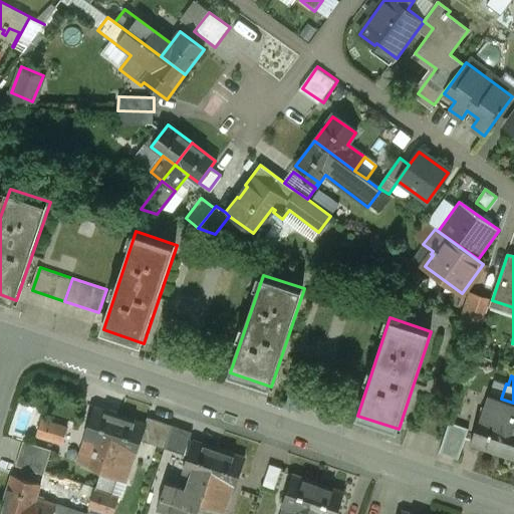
[(513,416),(513,403),(501,399),(495,420),(511,425),(513,416)]
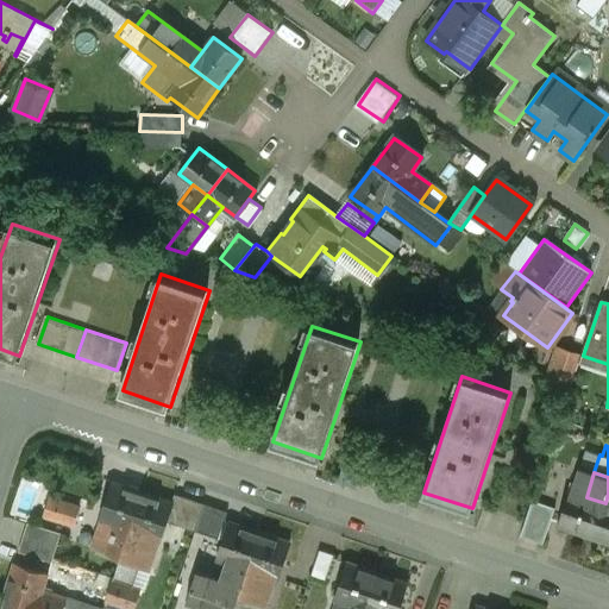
[(142,494),(112,484),(100,519),(101,520),(130,528),(142,494)]
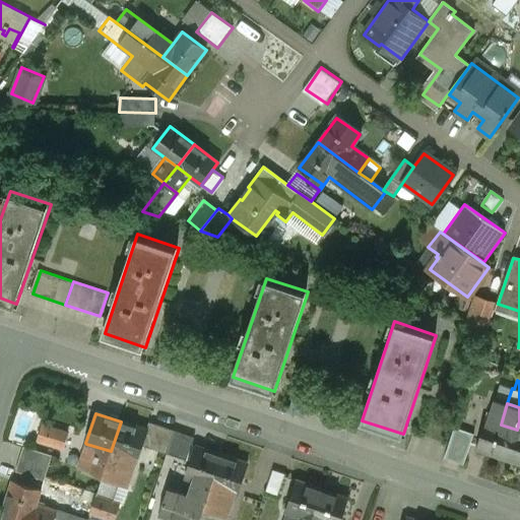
[(501,425),(486,419),(478,447),(509,457),(517,430),(501,425)]
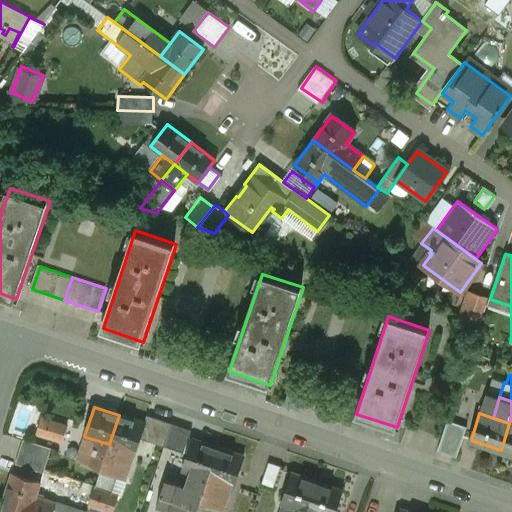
[(144,423),(119,415),(109,444),(134,453),(135,453),(144,423)]
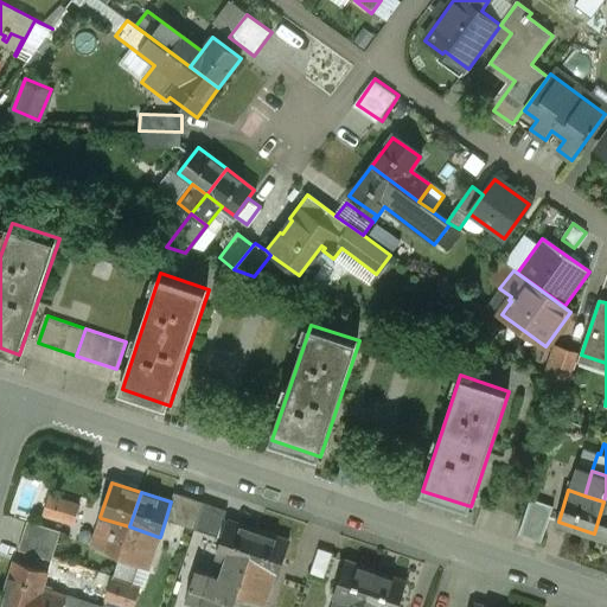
[(179,494),(170,523),(193,530),(203,503),(179,494)]
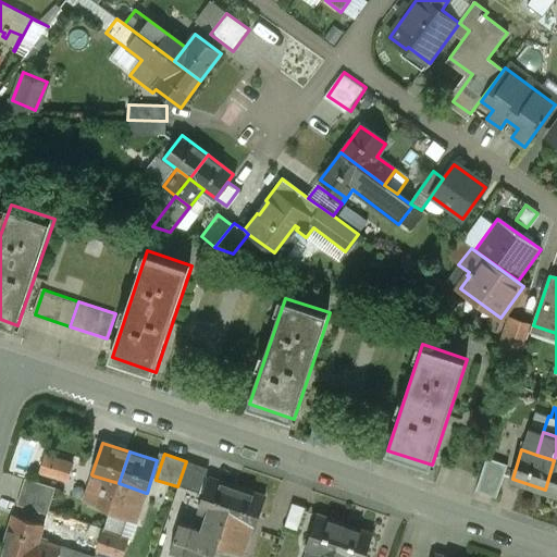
[(72,465),(45,457),(40,473),(69,480),(72,465)]
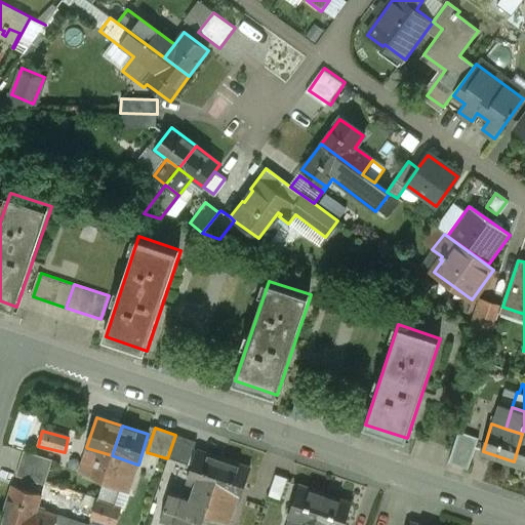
[(480,437),(460,431),(450,461),(470,468),(480,437)]
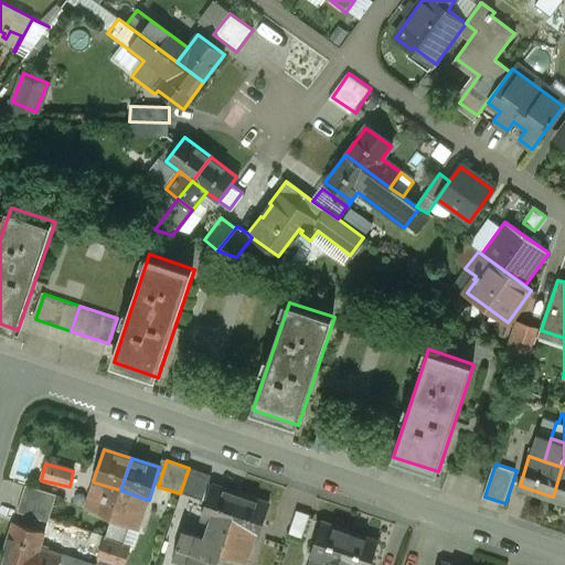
[(564,467),(562,467),(553,497),(564,500),(564,467)]
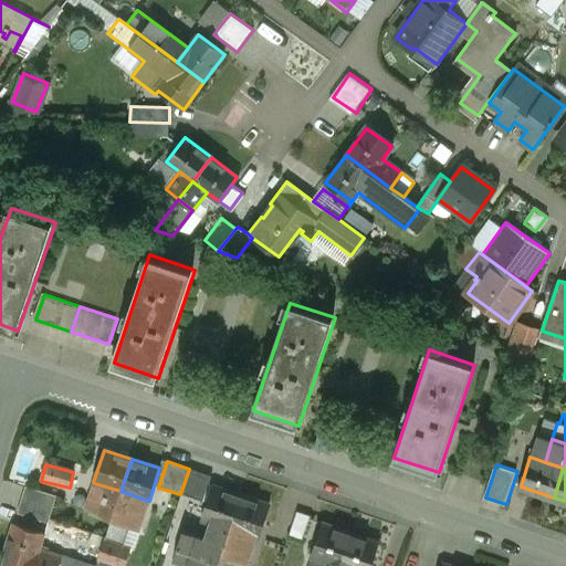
[(210,477),(189,469),(180,494),(202,502),(210,477)]
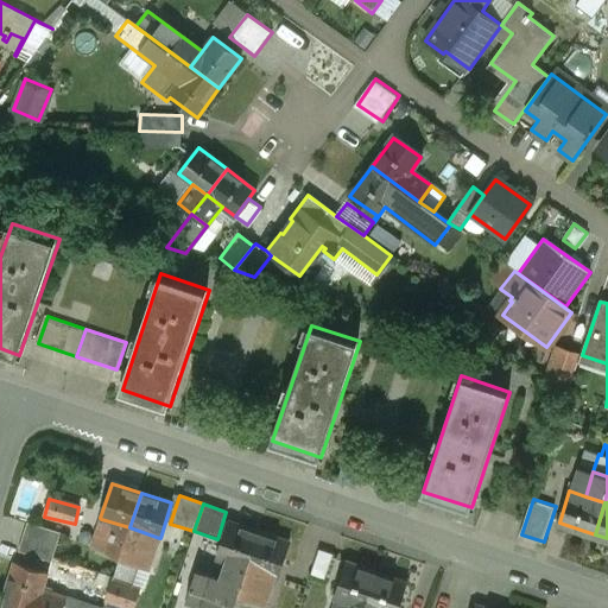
[(130,527),(101,519),(93,546),(100,549),(100,550),(120,556),(130,527)]
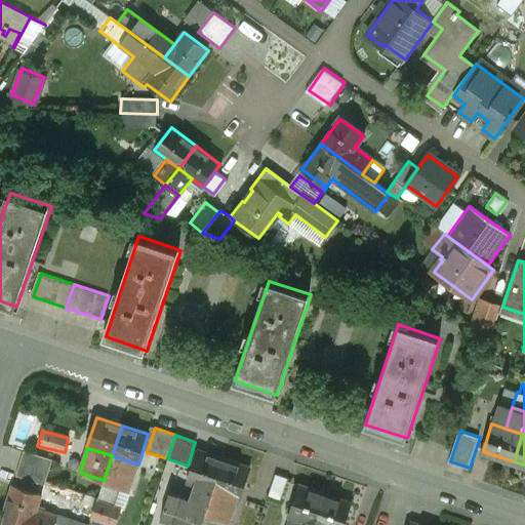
[(224,459),(197,450),(186,483),(213,491),(224,460),(224,459)]
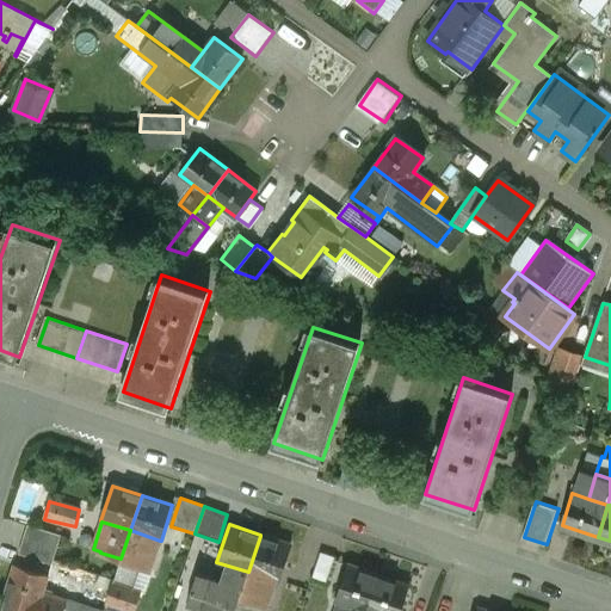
[(57,561),(63,532),(29,525),(23,555),(57,561)]
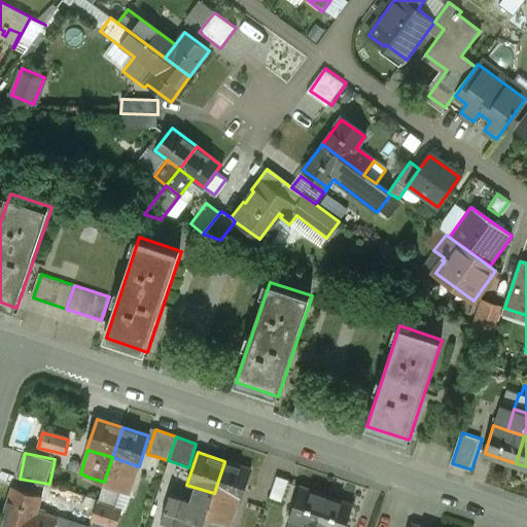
[(138,466),(112,457),(104,482),(121,487),(120,489),(129,492),(138,466)]
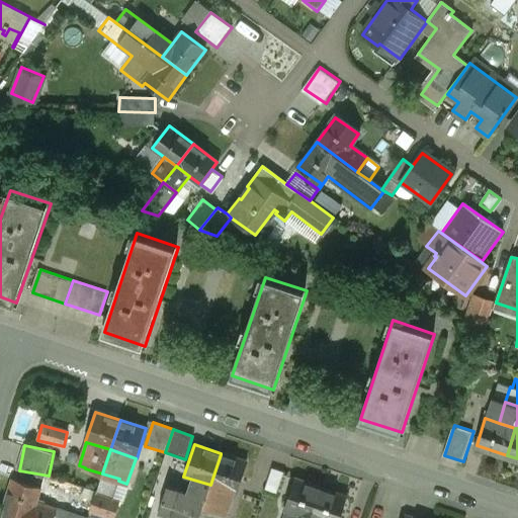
[(221,453),(221,454),(210,485),(234,493),(235,494),(245,462),(221,453)]
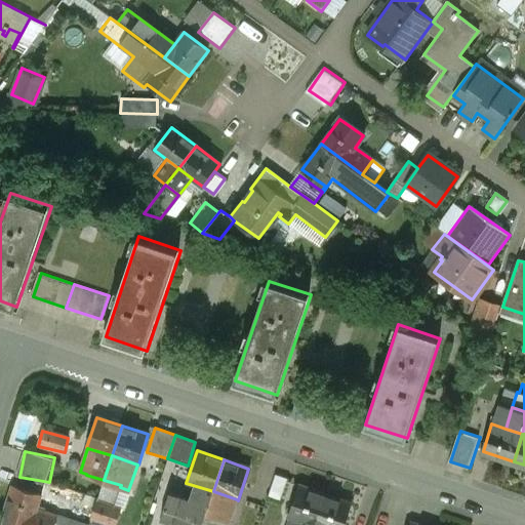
[(288,480),(276,476),(269,499),(280,503),(288,480)]
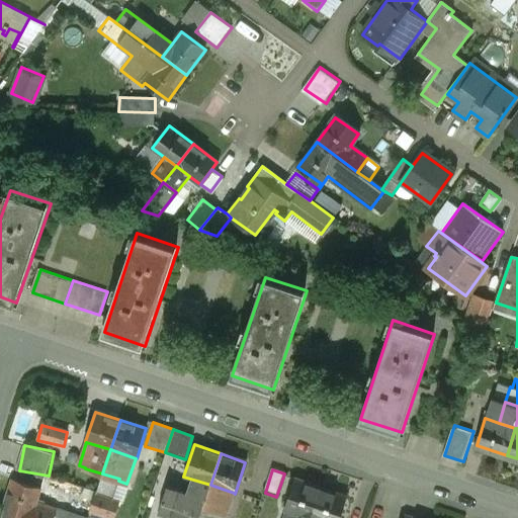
[(102,473),(90,512),(108,517),(112,517),(118,502),(112,500),(118,481),(119,479),(102,473)]
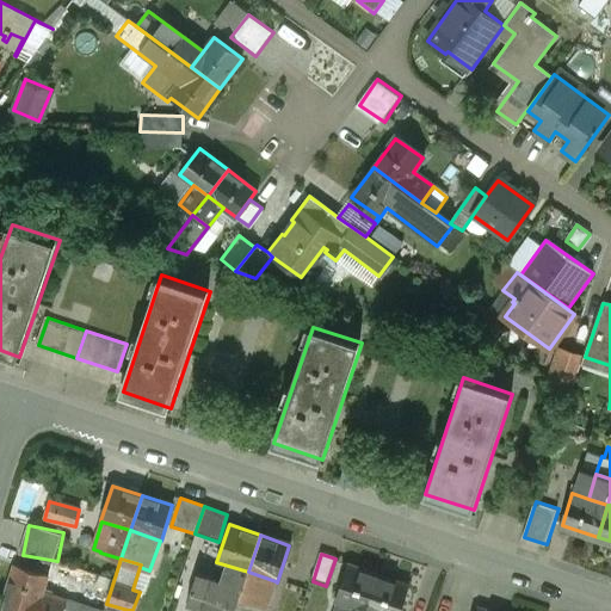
[(220,581),(196,573),(185,605),(198,610),(197,610),(234,610),(239,600),(248,572),(216,562),(216,563),(224,566),(220,581)]
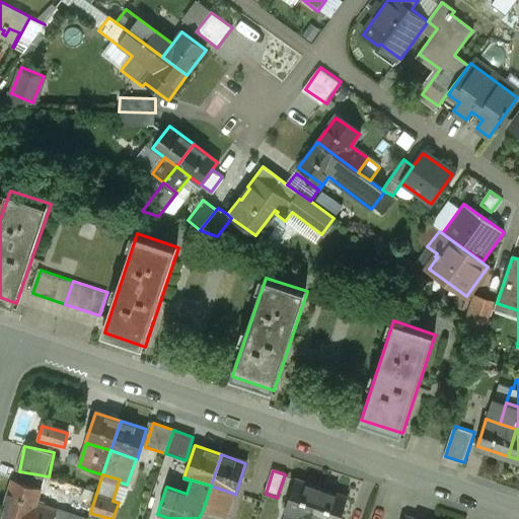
[(310,518),(321,489),(296,480),(285,512),(295,515),(295,514),(309,518),(310,518)]
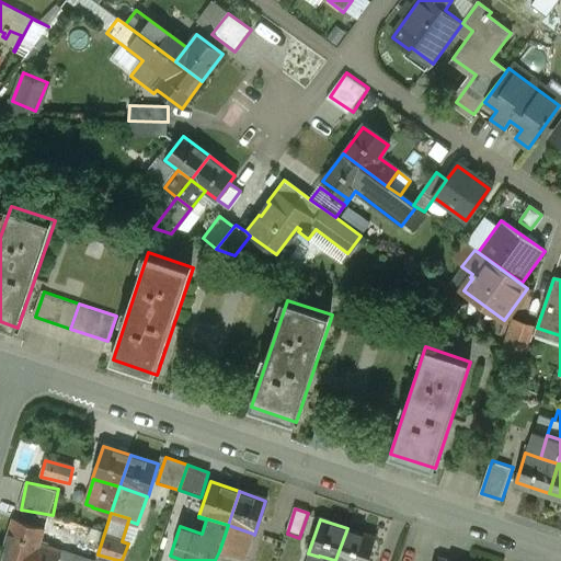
[(44,531),(14,522),(4,553),(30,560),(34,560),(39,546),(44,531)]
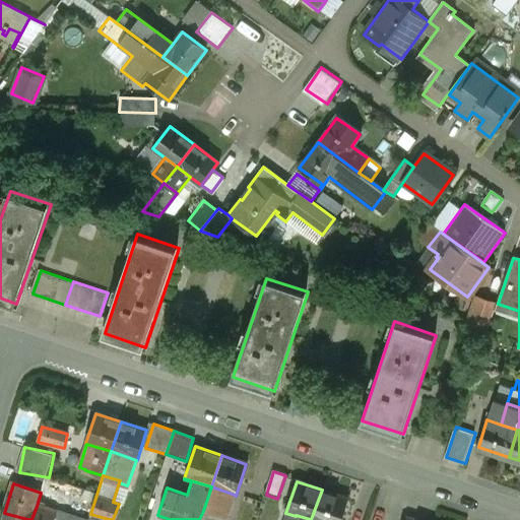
[(235,495),(211,486),(203,511),(218,516),(226,518),(235,495)]
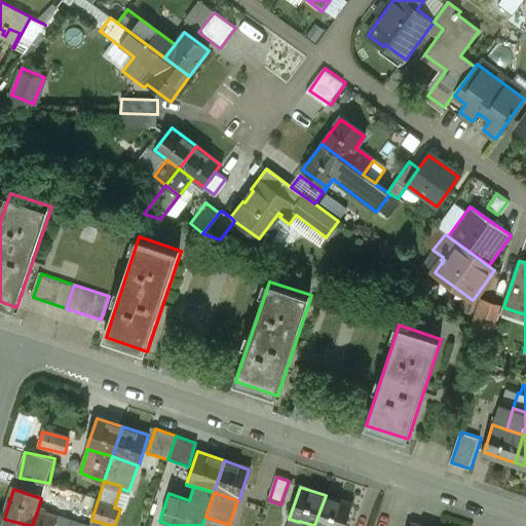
[(343,525),(351,503),(326,495),(314,525),(343,525)]
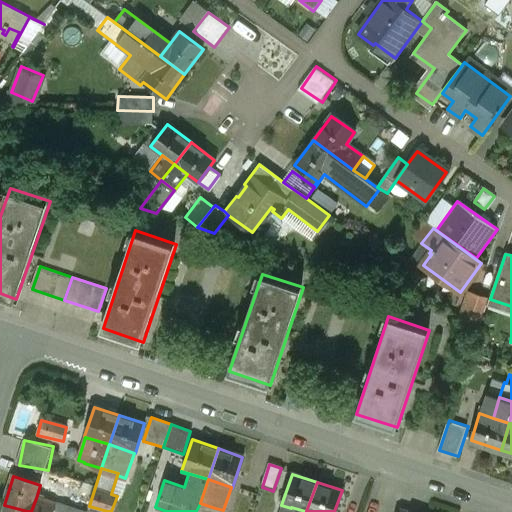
[(52,511),(55,504),(36,498),(31,511),(52,511)]
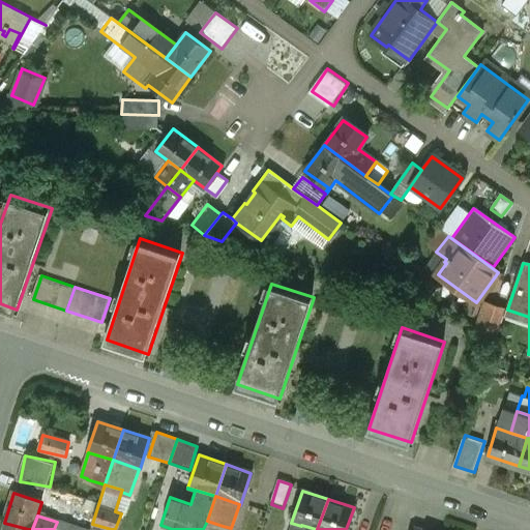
[(221,529),(223,526),(207,521),(203,529),(221,529)]
